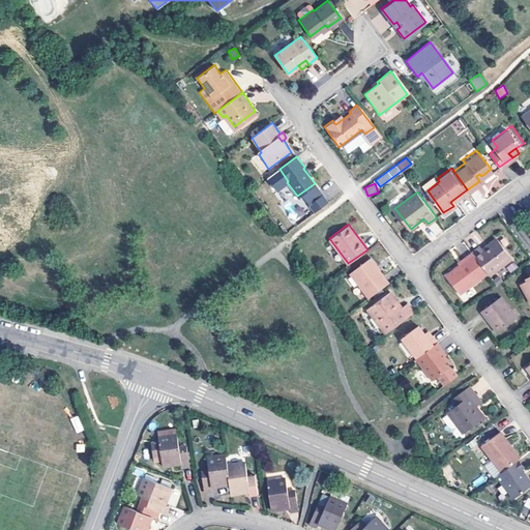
[(488,271),(490,273),(510,257),(497,238),(482,247),(481,245),(473,252),(488,271)]
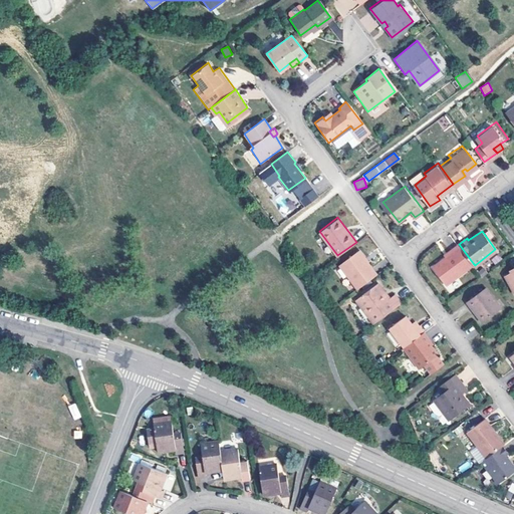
[(473,263),(459,244),(451,250),(453,251),(432,267),(445,285),(473,263)]
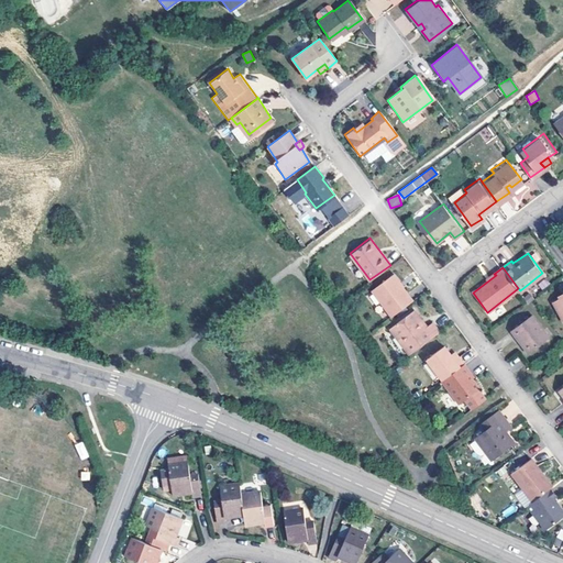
[(392,316),(415,298),(403,284),(399,287),(390,274),(371,289),(392,316)]
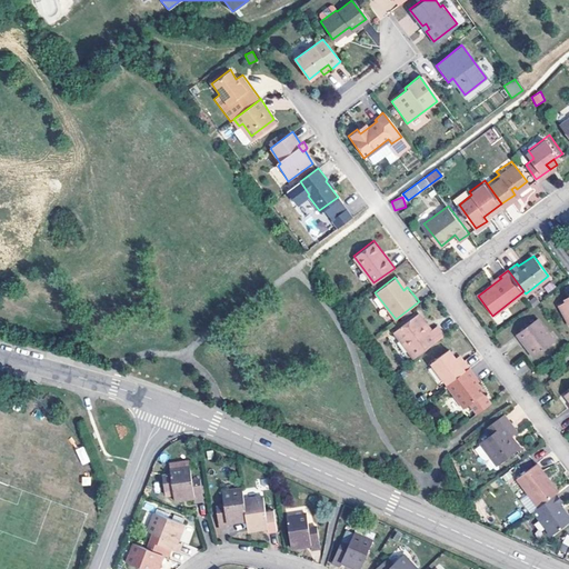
[(413,358),(445,335),(437,323),(431,327),(417,311),(392,330),(413,358)]
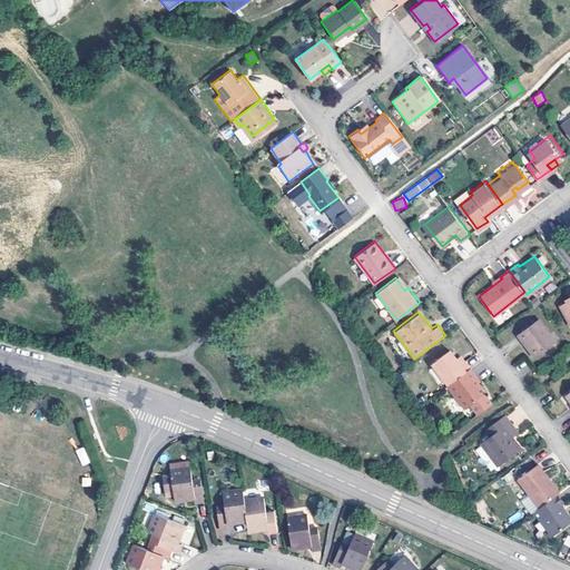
[(540,315),(522,328),(528,336),(526,338),(537,353),(557,337),(540,315)]
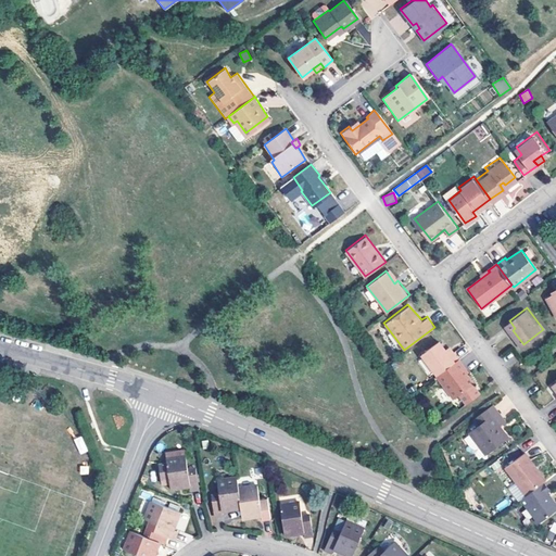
[(515,328),(509,320),(506,323),(513,330),(515,328)]
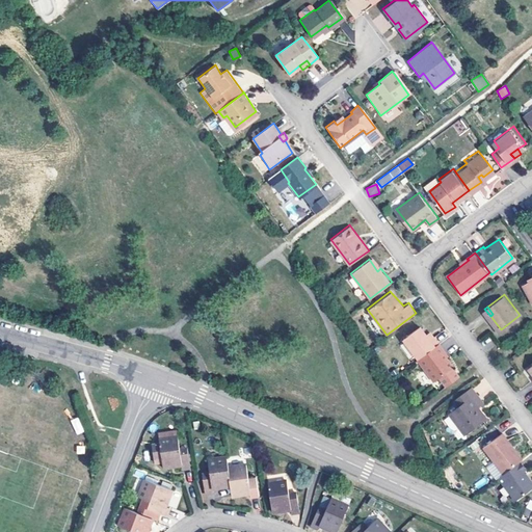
[(429,338),(425,333),(419,324),(404,337),(418,356),(439,342),(439,341),(433,335),(429,338)]
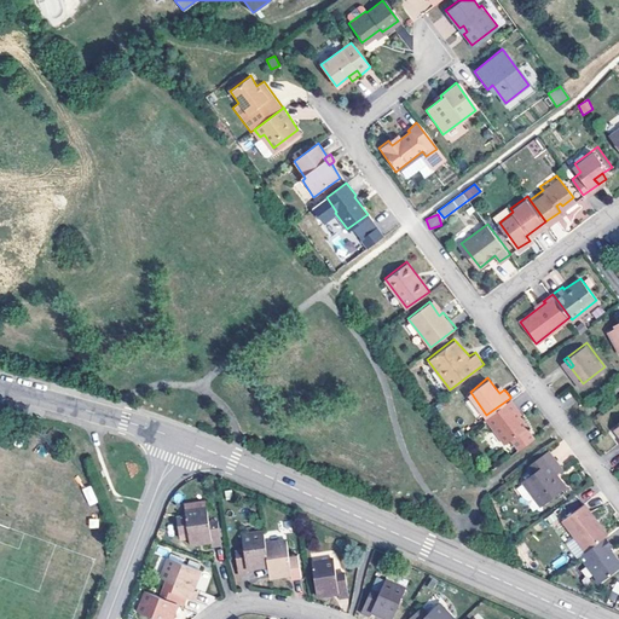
[(499,393),(504,389),(499,382),(495,387),(499,393)]
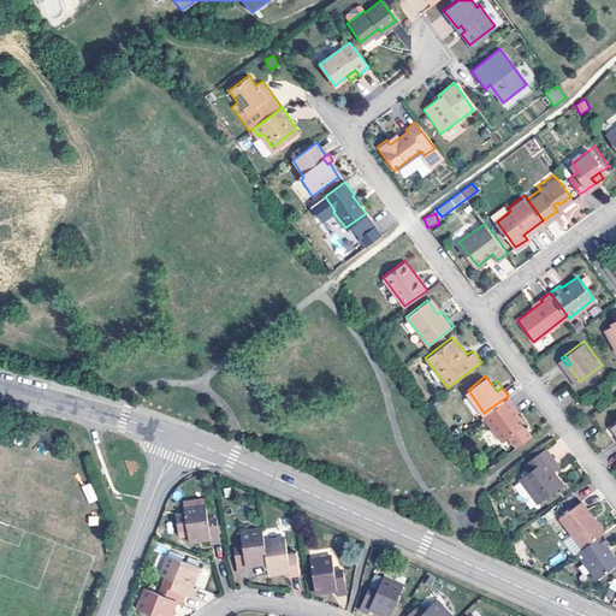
[(484,413),(481,415),(489,425),(492,422),(504,438),(509,434),(517,445),(532,434),(525,424),(526,424),(516,410),(517,409),(508,396),(484,413)]
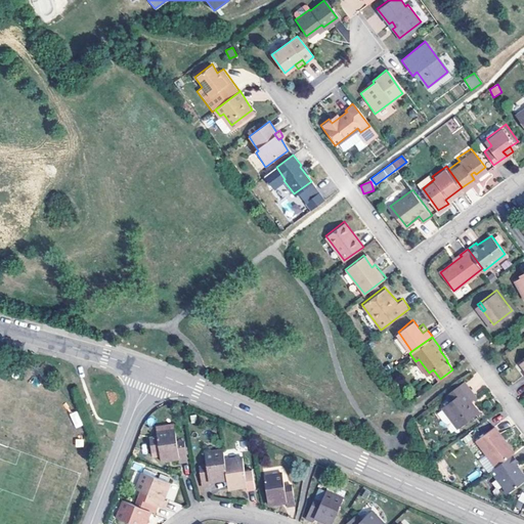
[(466,380),(446,394),(449,399),(442,405),(457,426),(479,410),(472,400),(477,395),(466,380)]
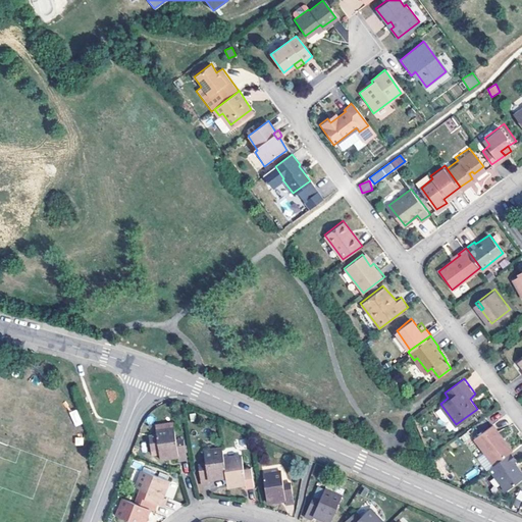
[(76,409),(69,412),(75,426),(83,423),(76,409)]
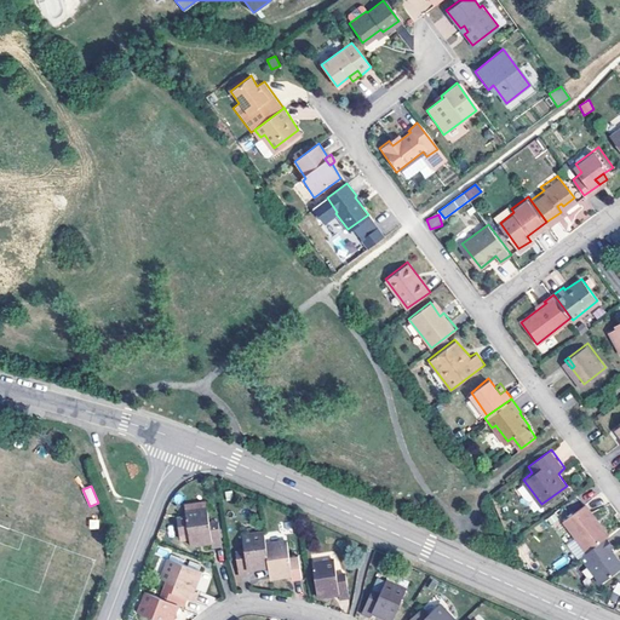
[(586,551),(606,537),(595,520),(596,518),(585,504),(563,520),(586,551)]
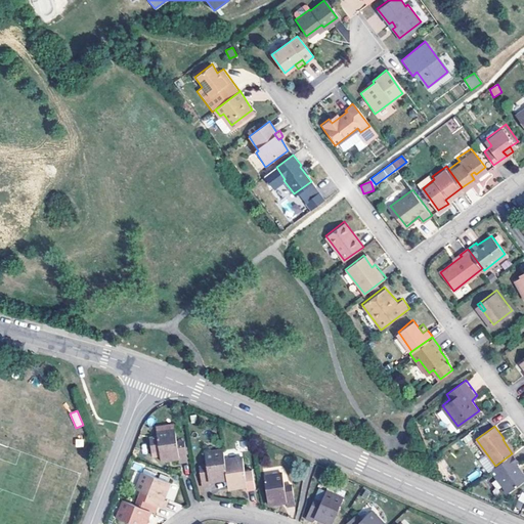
[(179,454),(180,459),(180,462),(188,461),(186,441),(178,442),(177,430),(157,433),(158,436),(150,437),(153,455),(161,454),(162,462),(169,460),(169,455),(179,454)]
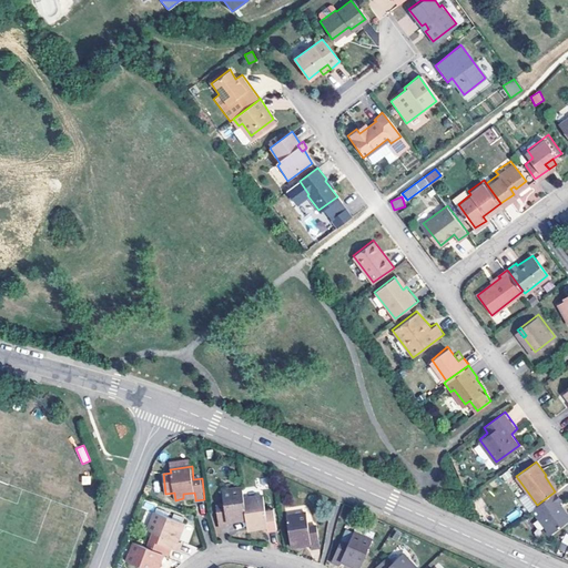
[(237,516),(239,520),(247,519),(244,499),(242,487),(222,490),(225,505),(216,506),(220,527),(229,526),(227,523),(226,517),(237,516)]
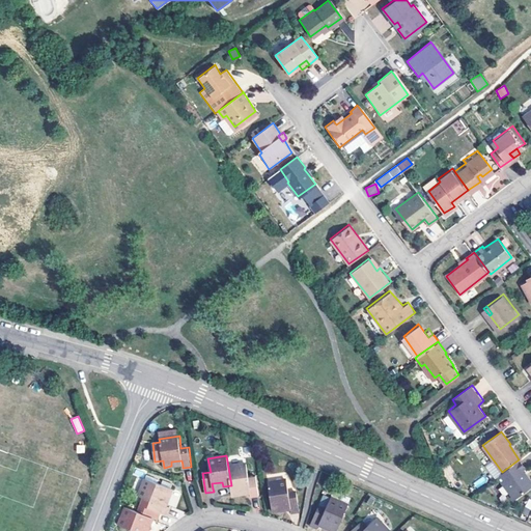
[(502,472),(499,475),(515,499),(530,486),(530,479),(524,469),(525,468),(519,459),(502,472)]
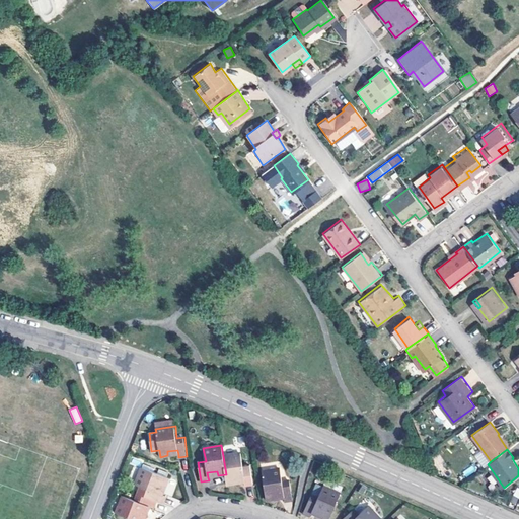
[(228,485),(234,484),(233,479),(244,477),(245,482),(246,485),(253,484),(250,464),(244,465),(242,452),(223,456),(226,474),(228,485)]
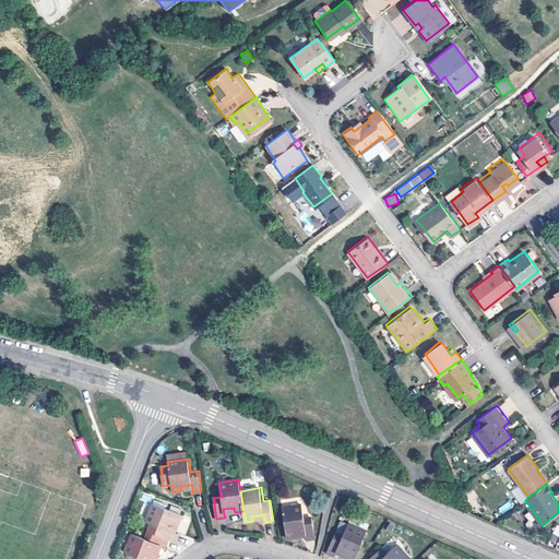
[(179,534),(177,533),(173,531),(176,520),(180,521),(183,514),(154,503),(147,521),(159,526),(156,535),(168,539),(177,543),(179,534)]
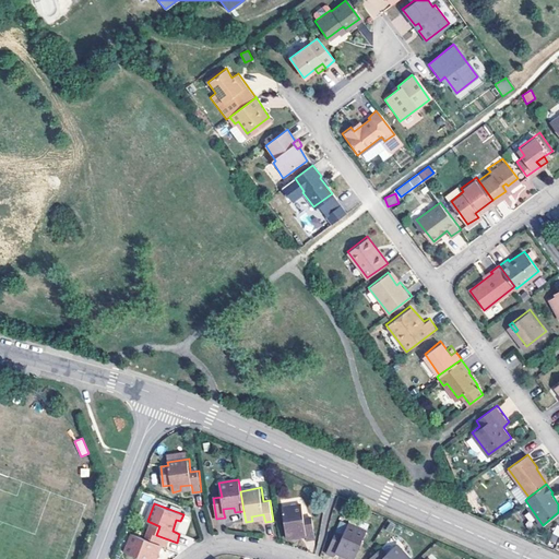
[(287,539),(295,538),(294,533),(306,531),(307,536),(307,538),(316,538),(312,518),(305,519),(302,504),(283,509),(287,539)]
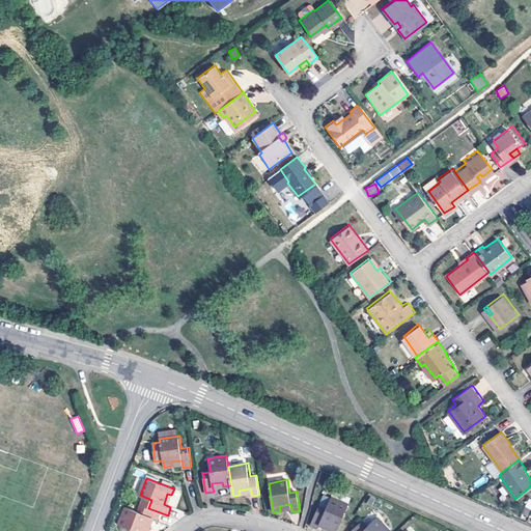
[(317,528),(318,525),(320,521),(331,525),(329,529),(334,530),(335,530),(347,505),(331,497),(326,509),(318,507),(310,525),(317,528)]
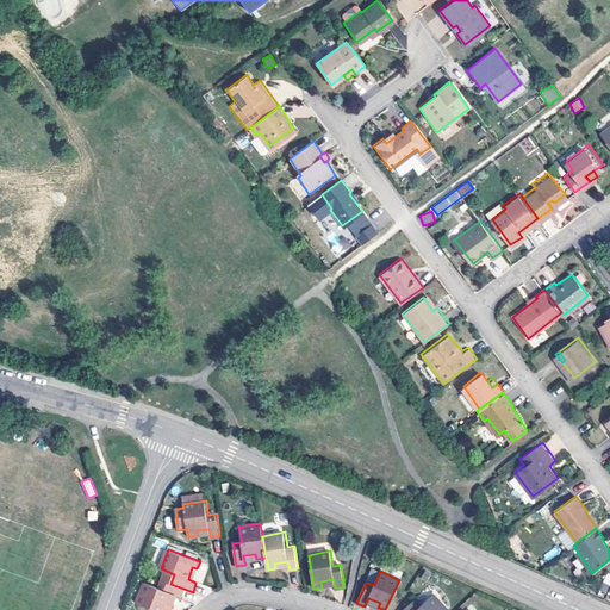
[(155,609),(170,609),(172,608),(166,605),(172,592),(178,595),(181,596),(184,589),(170,584),(162,580),(160,587),(144,583),(137,603),(155,609)]
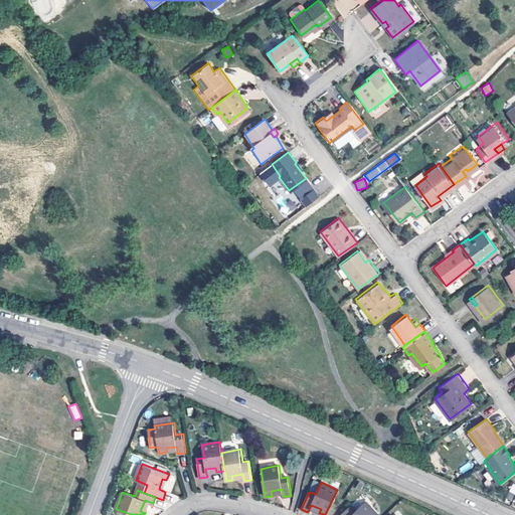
[(140,511),(145,513),(150,502),(145,500),(140,511)]
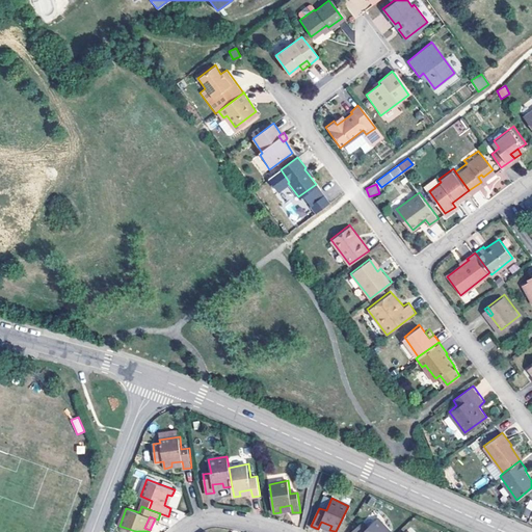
[(390,531),(377,519),(367,528),(362,522),(351,531),(390,531)]
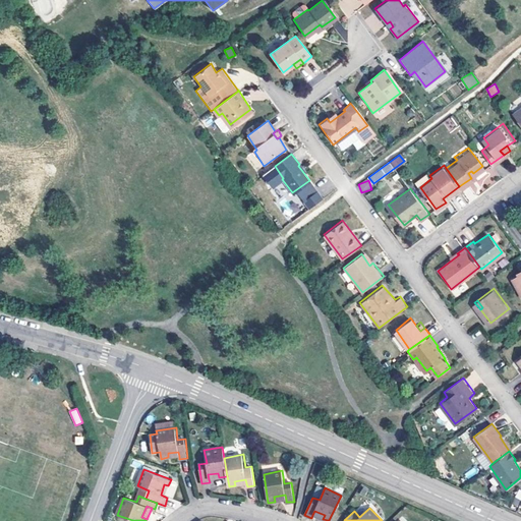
[(312,515),(323,519),(325,515),(314,511),(312,515)]
